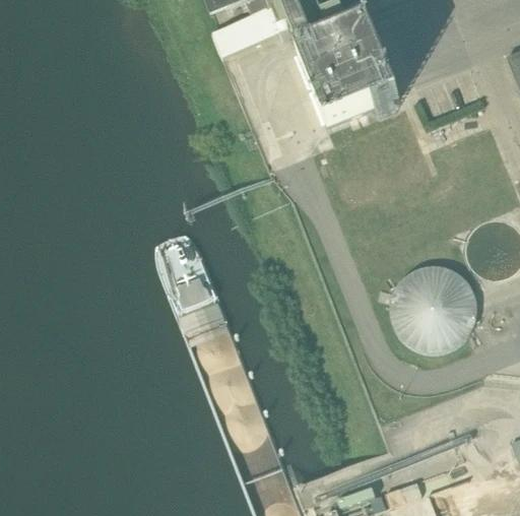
[(206,0),(212,14),(246,1),(252,16),(269,9),(280,35),(291,30),(300,52),(298,53),(328,127),(401,97),(370,23),(316,47),(307,23),(328,15),(322,0),(206,0)]
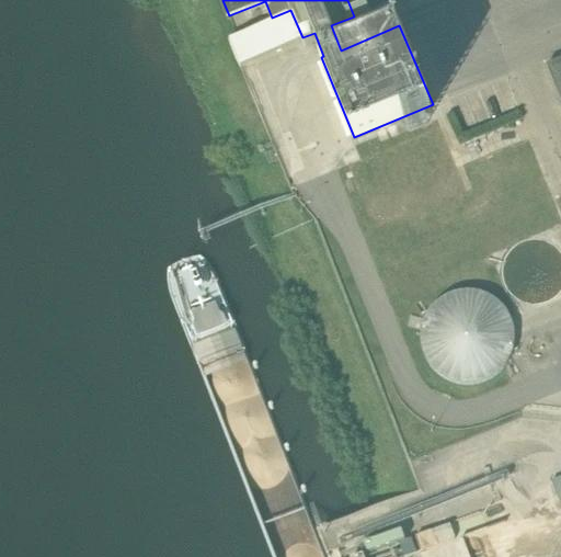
[(560,56),(547,63),(560,97),(560,56)]
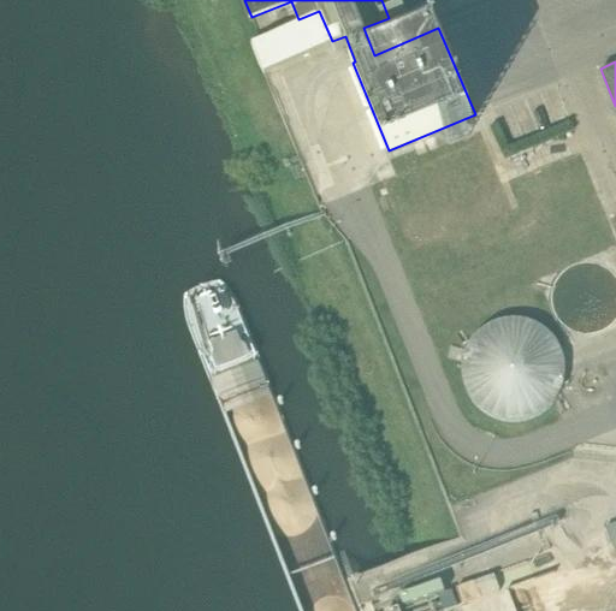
[(465,353),(462,366),(465,380),(469,392),(478,403),(489,411),(501,416),(514,419),(527,416),(540,411),(551,403),(558,392),(564,380),(566,367),(564,353),(558,340),(551,330),(540,321),(527,316),(514,314),(501,316),(489,321),(478,330),(469,340),(465,353)]
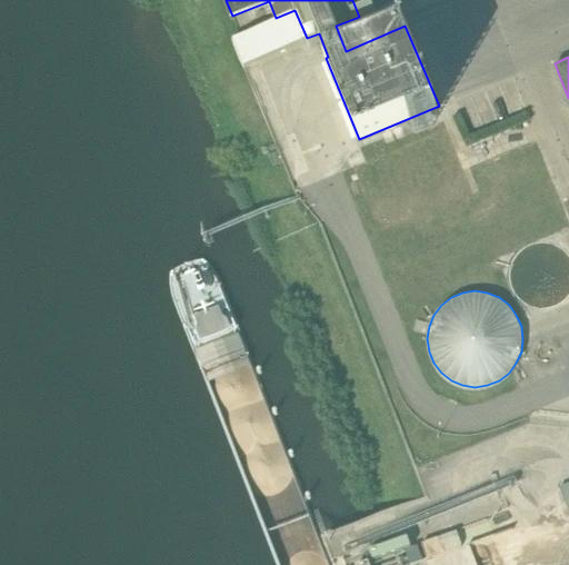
[(565,501),(568,498),(568,476),(558,481),(565,501)]
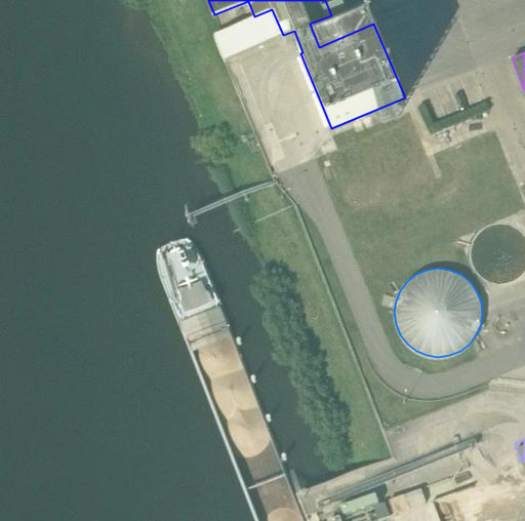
[(318,513),(319,520),(333,520),(332,511),(318,513)]
